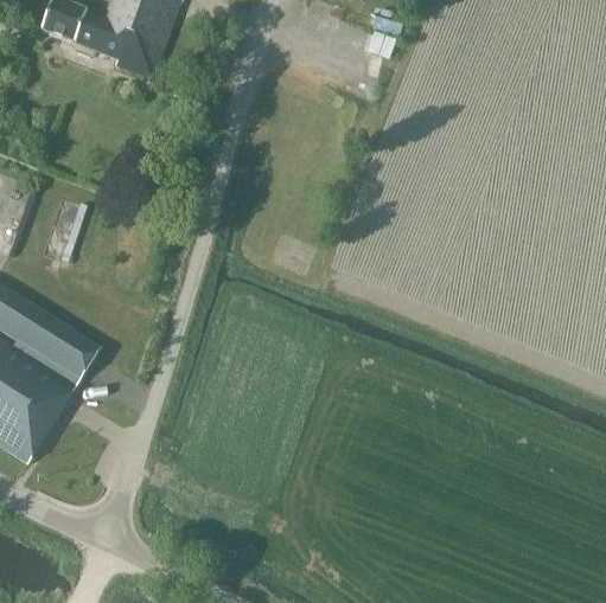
[(153,78),(180,0),(110,0),(106,17),(61,0),(52,0),(42,31),(77,44),(76,49),(77,53),(90,58),(94,56),(96,51),(119,59),(116,65),(153,78)]
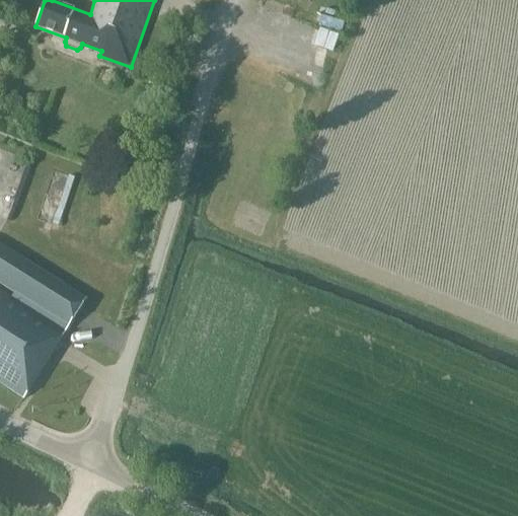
[(339,49),(344,19),(317,14),(312,44),(339,49)]
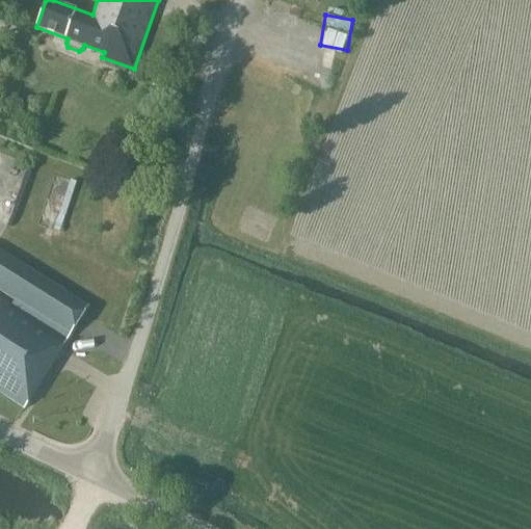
[(71,107),(61,108),(57,112),(57,120),(62,123),(73,122),(77,116),(76,111),(71,107)]
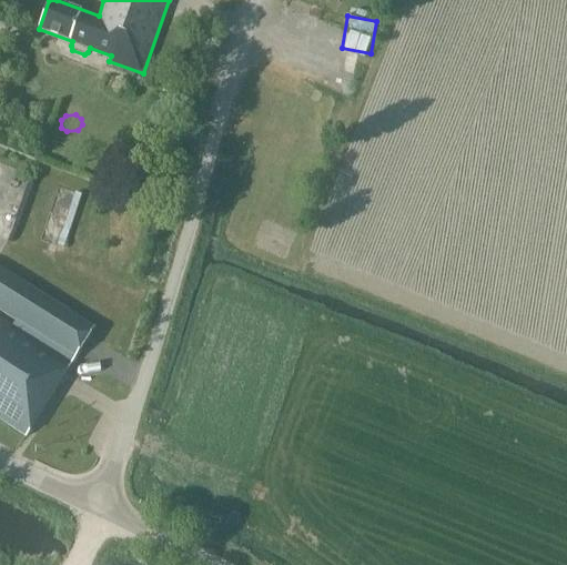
[(94,325),(0,266),(0,305),(17,316),(13,322),(0,313),(0,416),(27,434),(94,325)]
